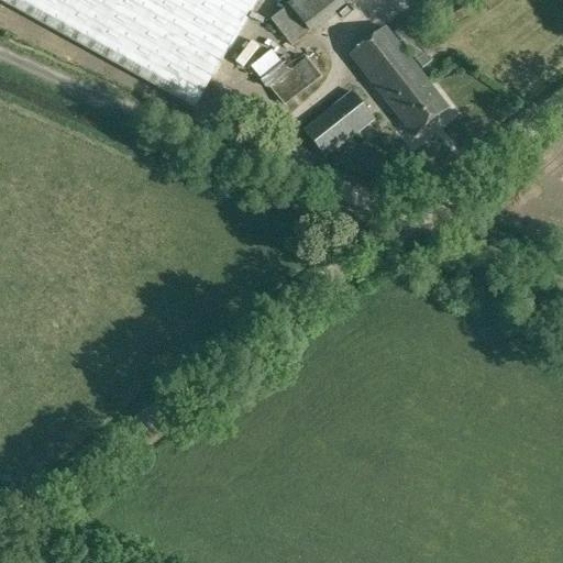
[(1,0),(198,108),(256,0),(1,0)]
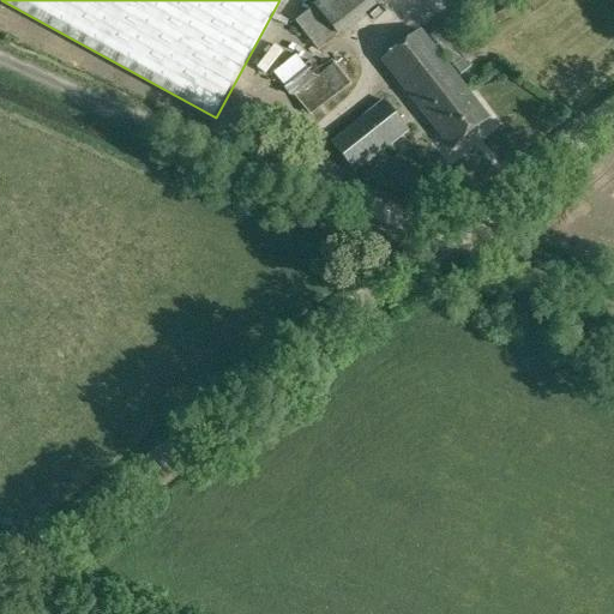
[(383,0),(319,0),(313,5),(313,6),(336,35),(337,36),(383,0)]
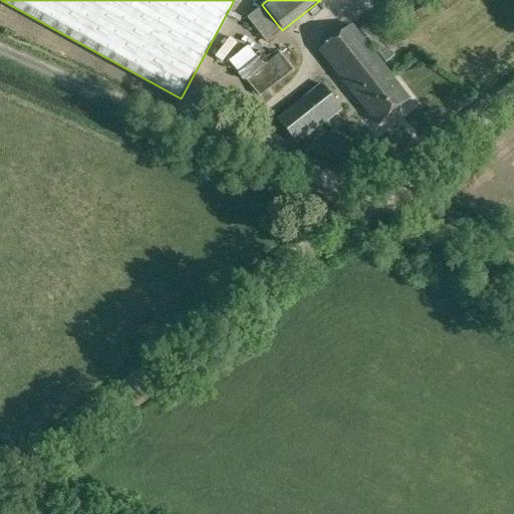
[(281,29),(262,5),(247,17),(267,41),(281,29)]
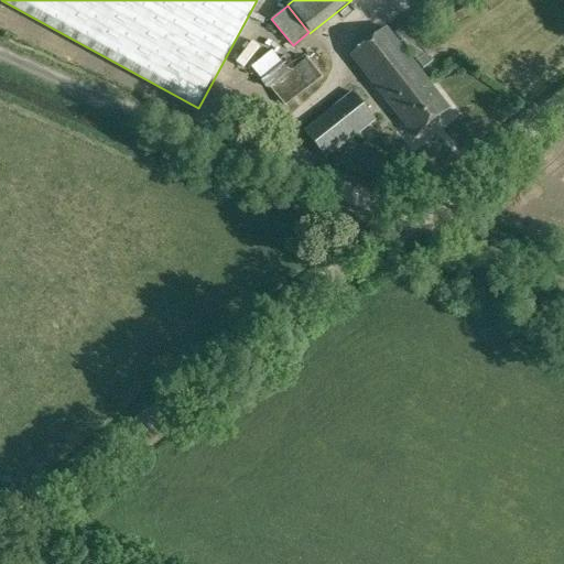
[(414,136),(448,108),(387,29),(353,56),(414,136)]
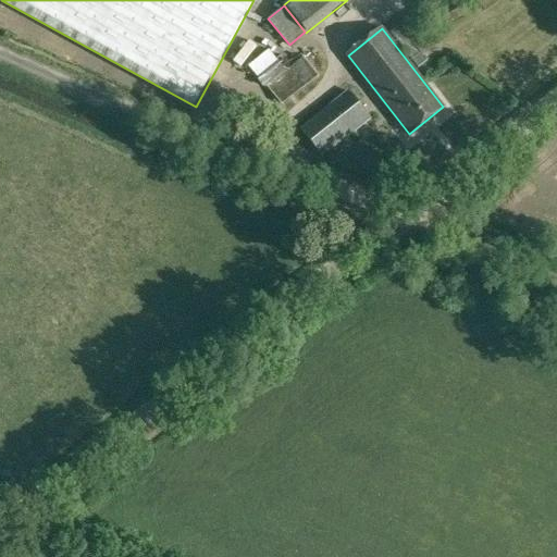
[(256,78),(277,61),(269,50),(247,67),(256,78)]
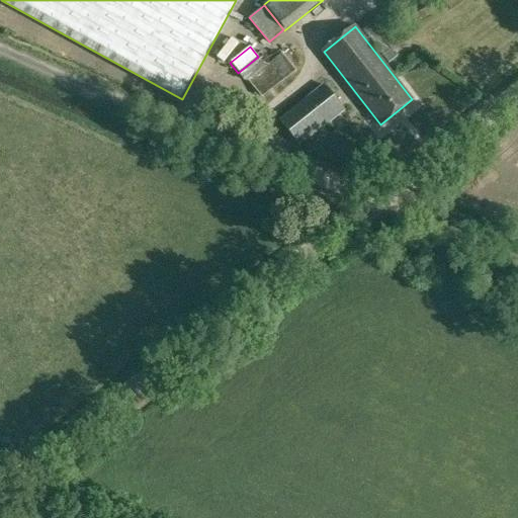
[(262,97),(295,71),(282,53),(248,79),(262,97)]
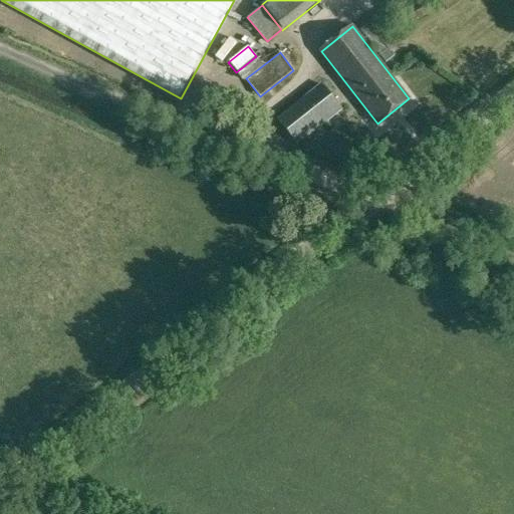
[(276,117),(297,145),(341,109),(321,82),(276,117)]
